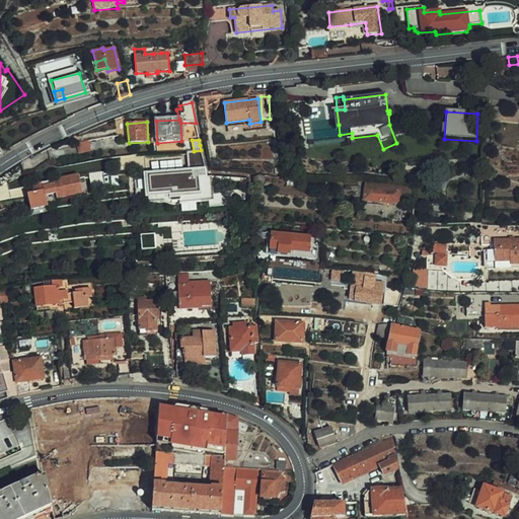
[(89,141),(81,142),(82,151),(90,150),(89,141)]
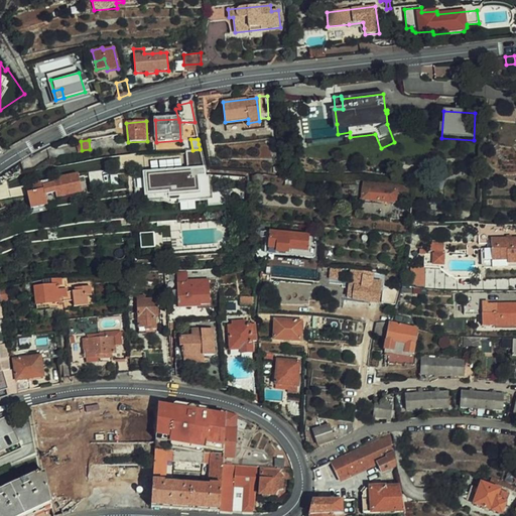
[(192,150),(183,150),(185,171),(202,170),(200,149),(192,150)]
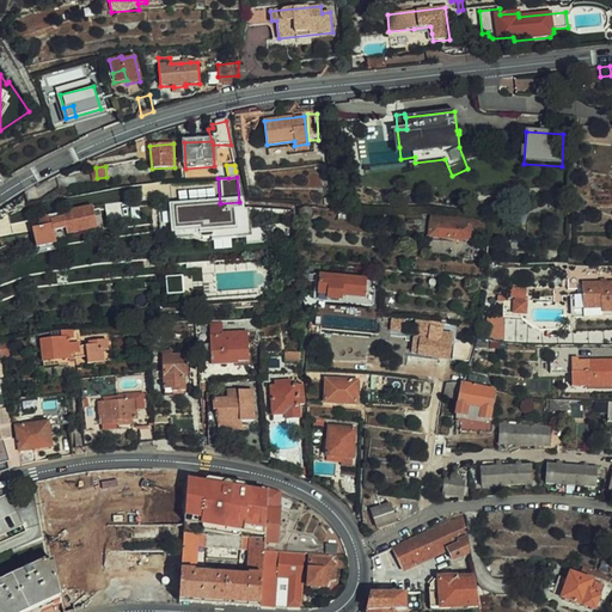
[(239,202),(220,203),(155,208),(157,232),(170,231),(171,239),(197,238),(196,231),(209,230),(209,240),(244,239),(244,245),(245,250),(259,249),(259,232),(249,232),(244,233),(243,215),(240,215),(239,202)]
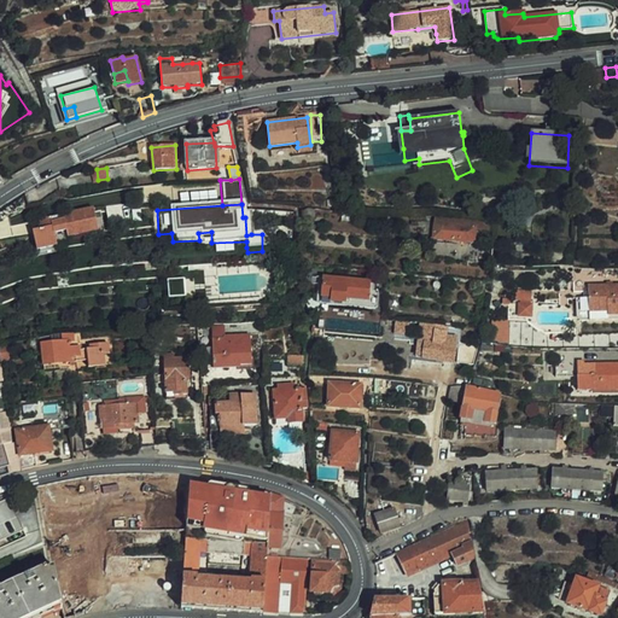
[(93,209),(31,222),(38,251),(57,248),(56,240),(98,231),(93,209)]
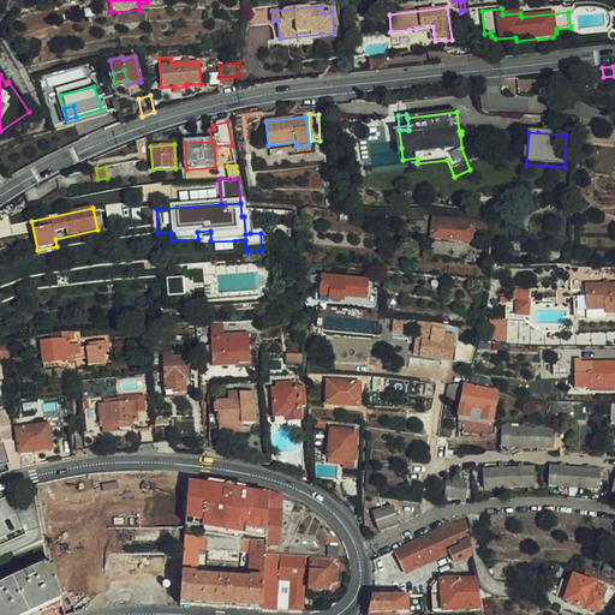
[(473,225),(472,230),(494,232),(494,224),(430,216),(430,221),(436,221),(473,225)]
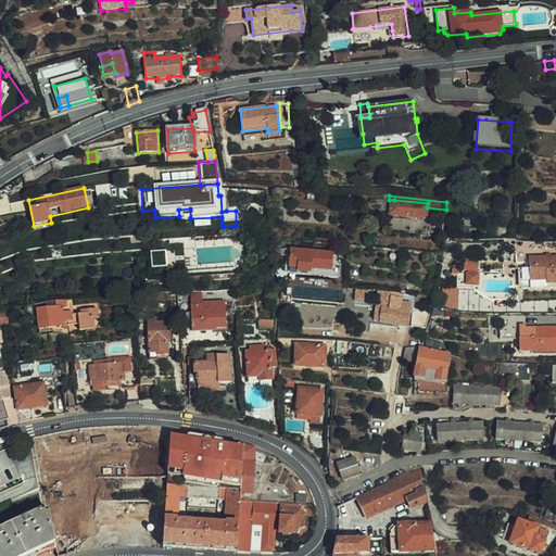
[(392,215),(427,219),(427,207),(428,203),(394,200),(392,215)]
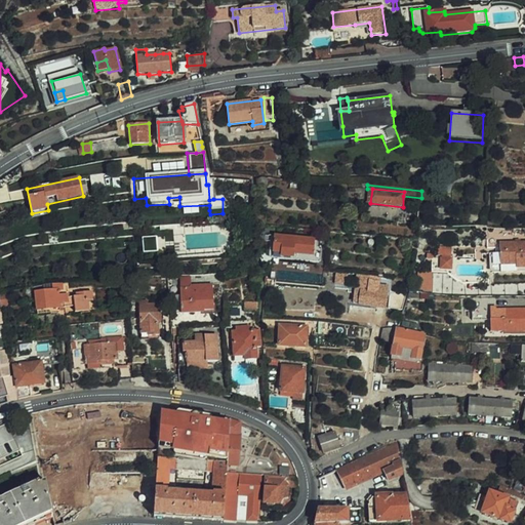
[(146,198),(134,199),(134,203),(143,203),(144,209),(167,208),(169,211),(209,210),(209,205),(179,206),(169,207),(169,204),(147,205),(146,198)]
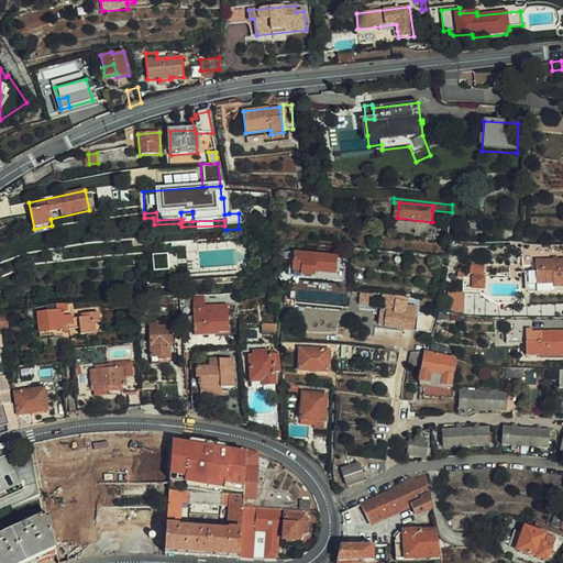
[(341,256),(294,253),(293,258),(291,272),(300,272),(301,276),(334,278),(335,267),(337,263),(340,263),(341,256)]
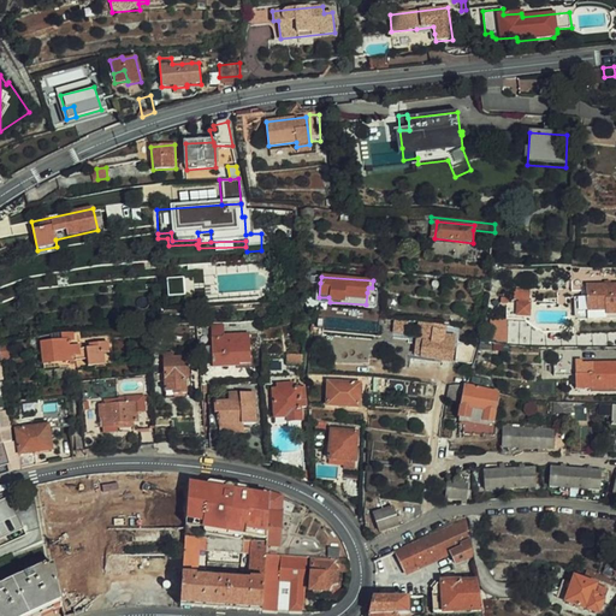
[(279,283),(268,284),(270,297),(280,296),(279,283)]
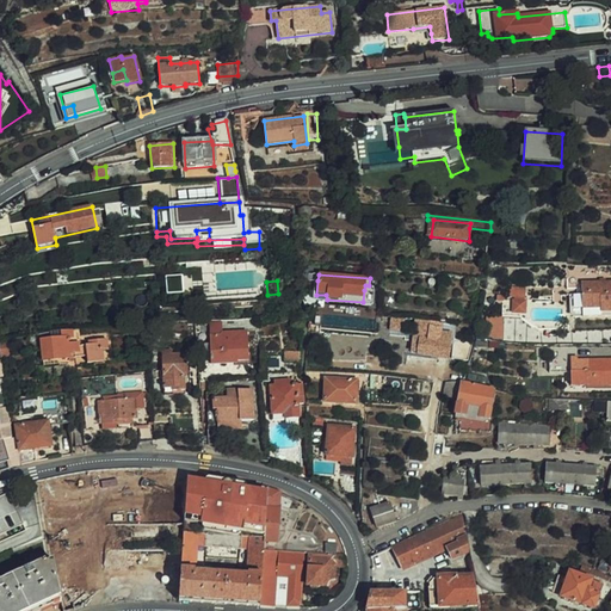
[(610,283),(580,284),(581,295),(581,316),(581,319),(610,316),(610,283)]
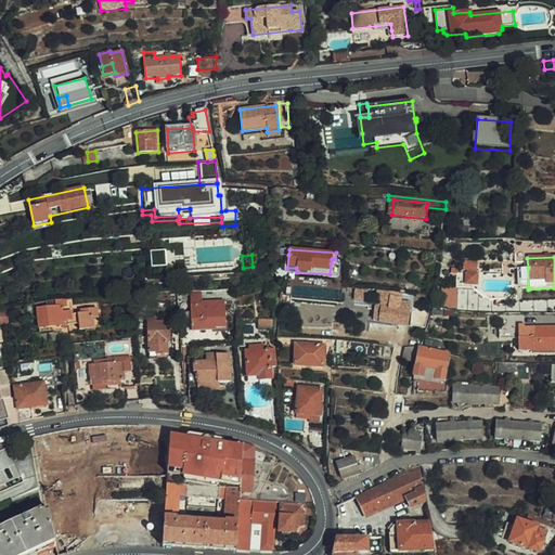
[(463,260),(463,269),(476,270),(476,261),(463,260)]
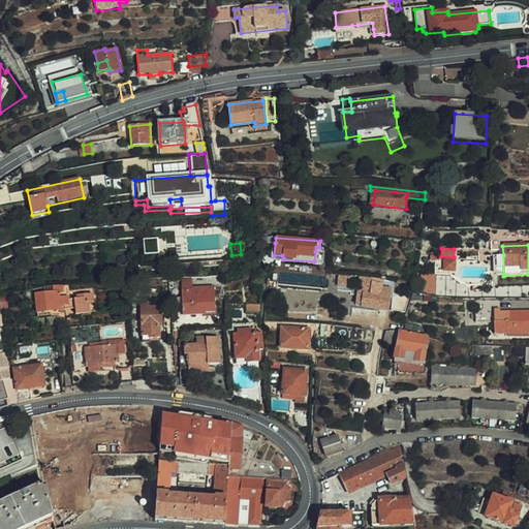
[(495,274),(503,274),(503,255),(495,255),(495,274)]
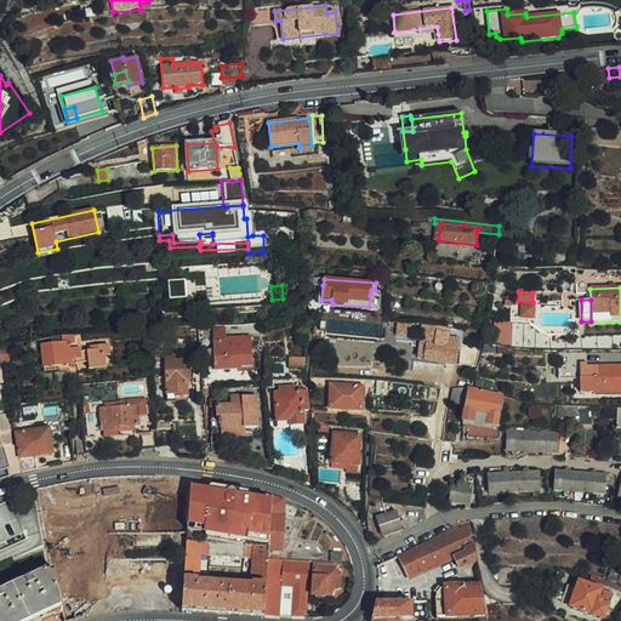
[(510,322),(528,323),(529,303),(511,302),(510,322)]
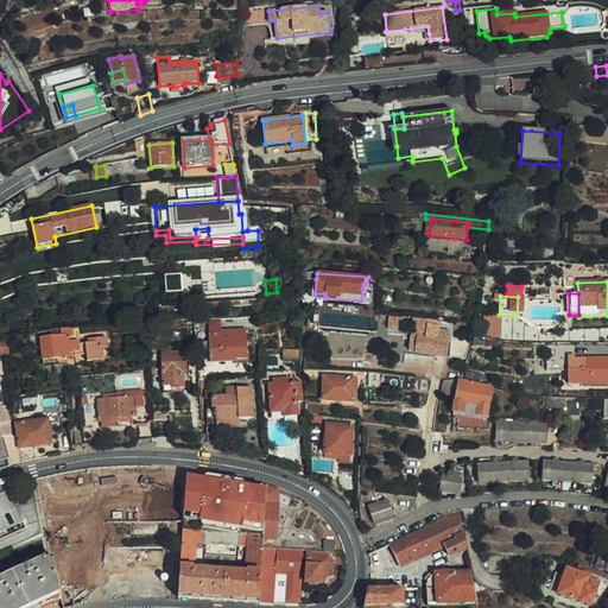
[(321,328),(375,327),(374,304),(321,305),(321,328)]
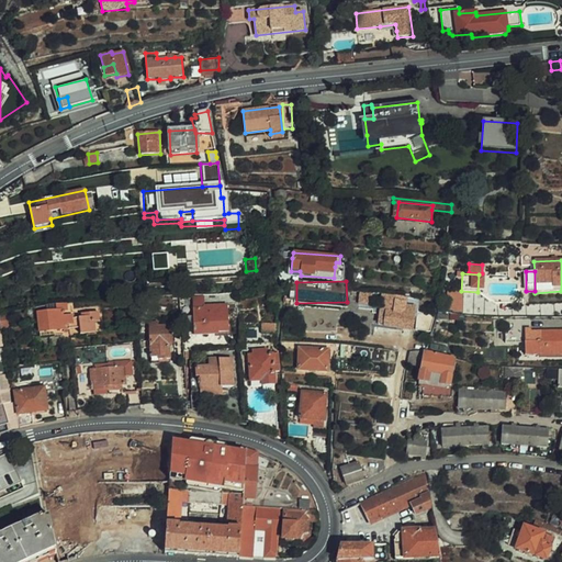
[(359,306),(384,310),(392,311),(393,298),(380,296),(360,295),(359,306)]
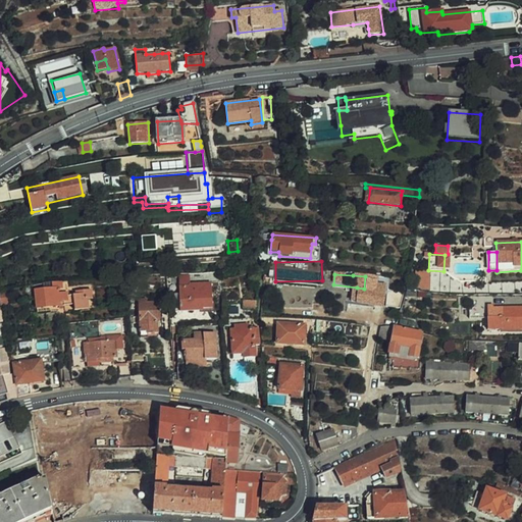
[(356,302),(383,306),(385,292),(378,291),(379,278),(365,276),(364,289),(357,288),(356,302)]
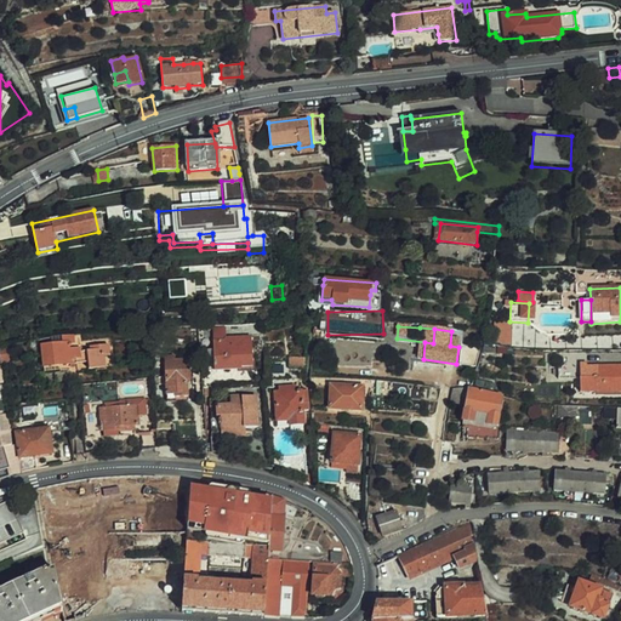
[(493,329),(491,342),(506,343),(507,331),(493,329)]
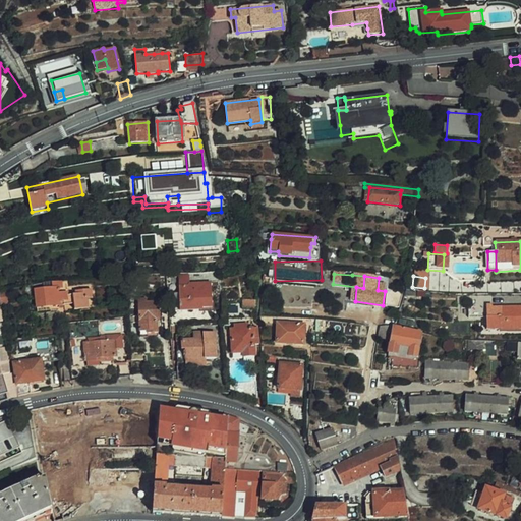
[(43,289),(34,290),(36,308),(50,307),(65,305),(64,295),(58,296),(58,288),(61,288),(61,282),(51,283),(52,288),(43,289)]
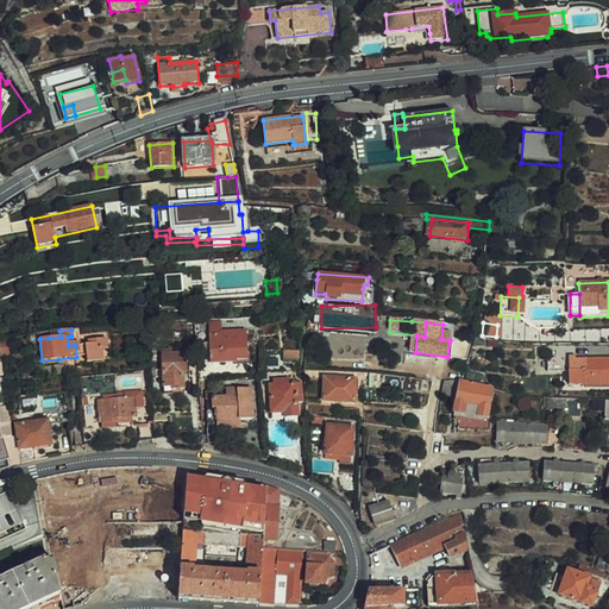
[(245,331),(221,332),(221,336),(208,336),(209,364),(236,363),(236,360),(248,360),(245,331)]
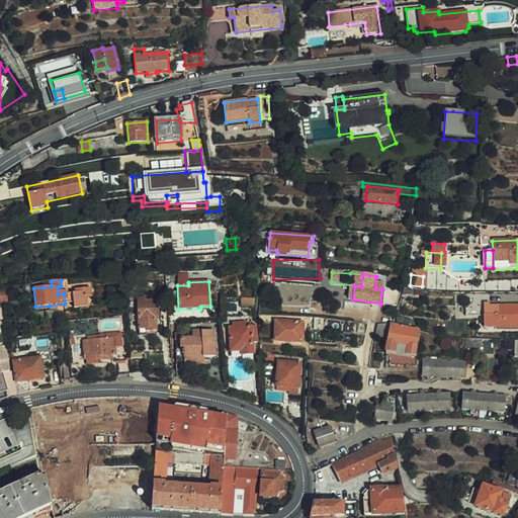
[(75,292),(64,293),(65,304),(73,303),(74,310),(88,308),(87,297),(91,296),(90,287),(75,289),(75,292)]
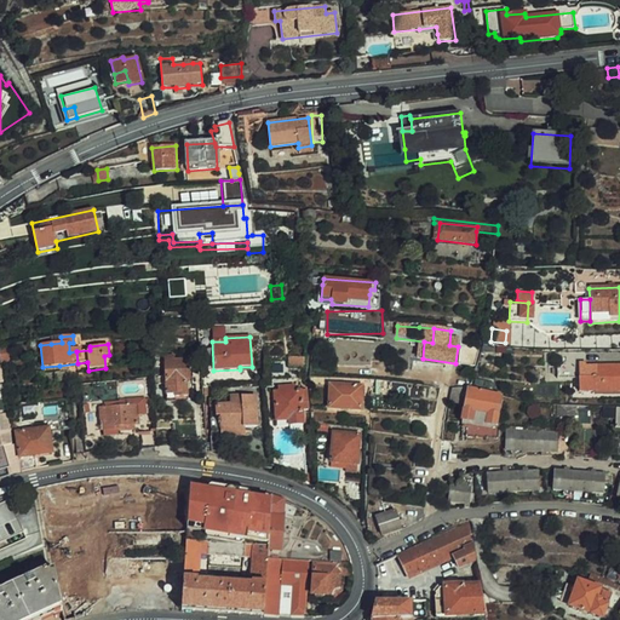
[(188,402),(187,384),(183,384),(182,373),(189,373),(188,360),(173,361),(173,357),(164,357),(167,405),(188,402)]
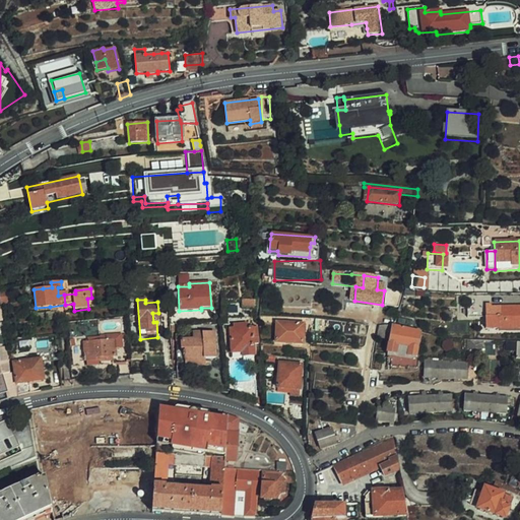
[(519,307),(475,308),(476,318),(484,318),(484,329),(519,329),(519,307)]
